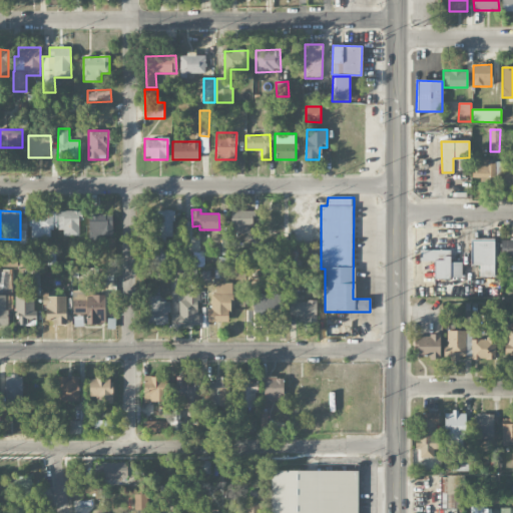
[(80,210),(60,211),(60,235),(80,235),(80,210)]
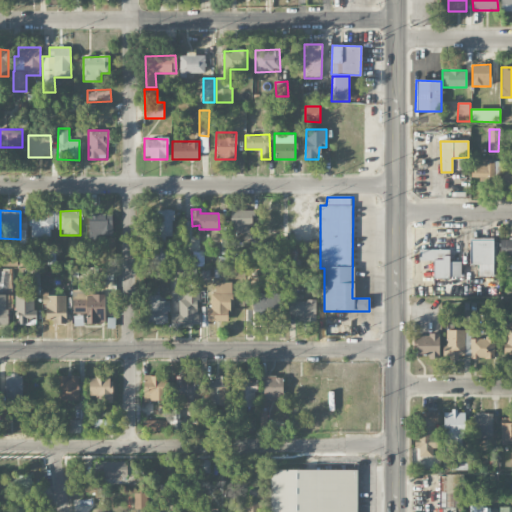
[(153,239),(172,240),(173,210),(154,210),(153,239)]
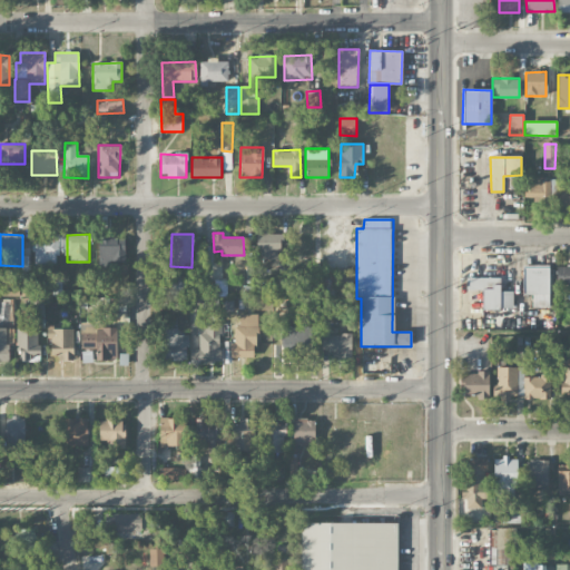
[(281,234),(258,234),(258,259),(281,259),(281,234)]
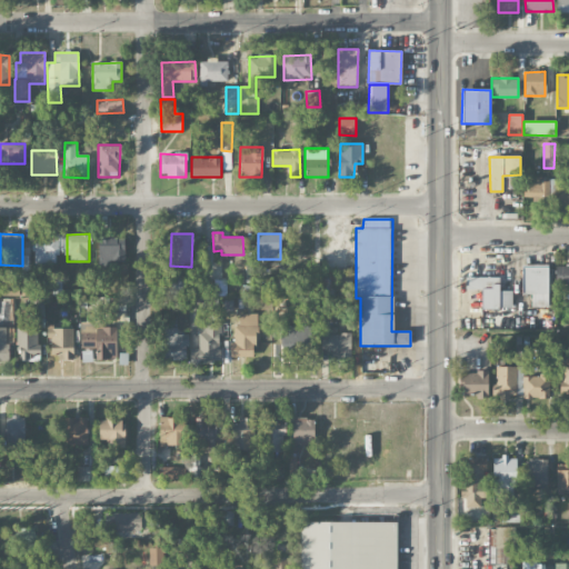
[(32,272),(45,272),(45,263),(56,265),(56,255),(62,255),(62,237),(33,236),(32,272)]
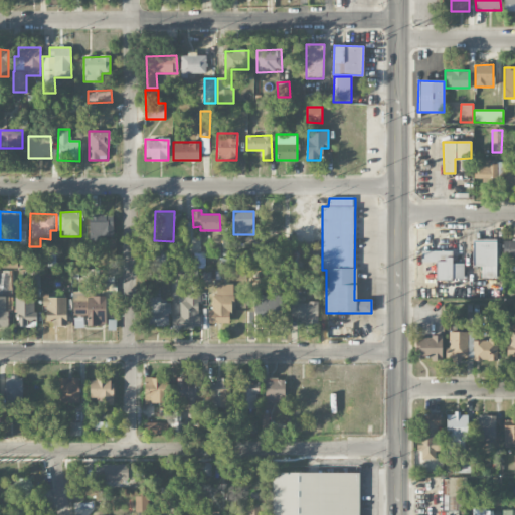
[(89,243),(101,243),(101,236),(113,236),(113,213),(90,213),(89,243)]
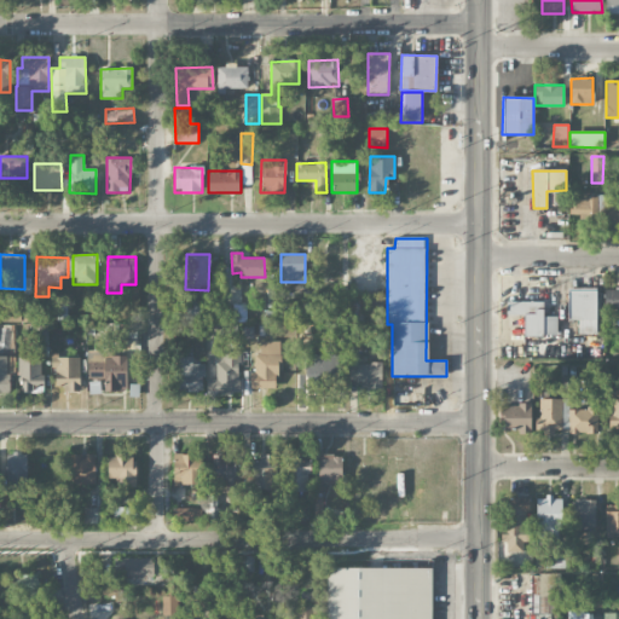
[(568,288),(568,320),(579,320),(579,334),(597,334),(597,319),(596,319),(596,289),(568,288)]
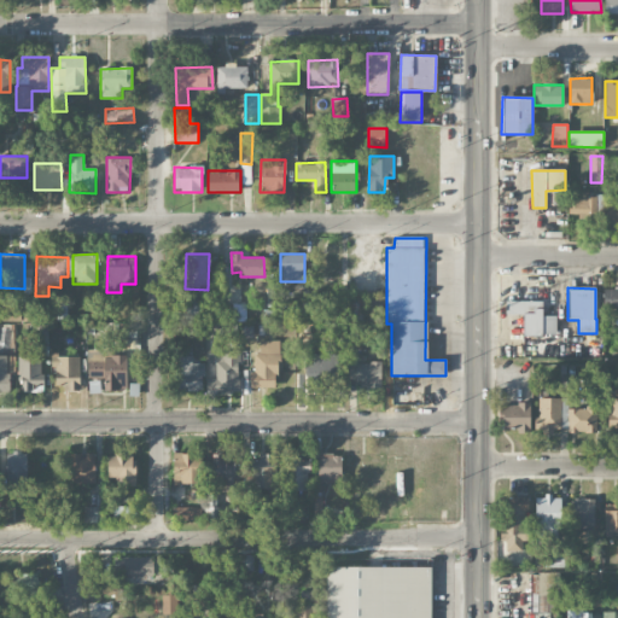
[(199,321),(199,299),(174,301),(174,321),(199,321)]
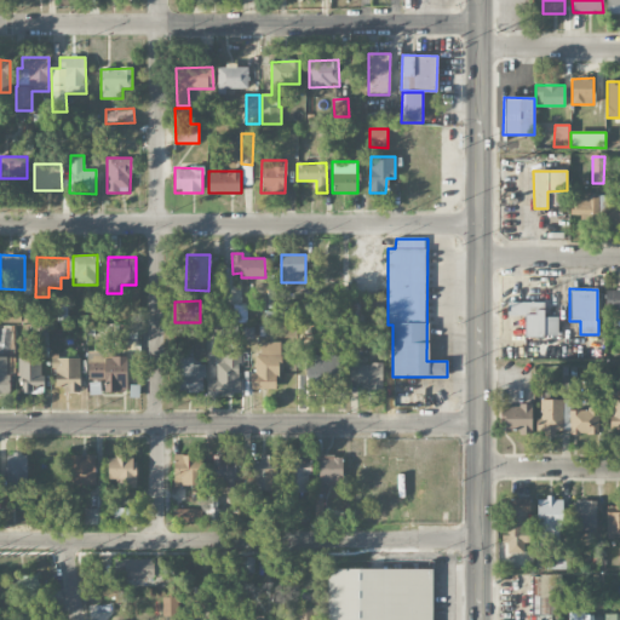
[(526,315),(526,337),(545,337),(545,336),(545,317),(545,310),(543,310),(544,303),(507,303),(507,315),(526,315)]
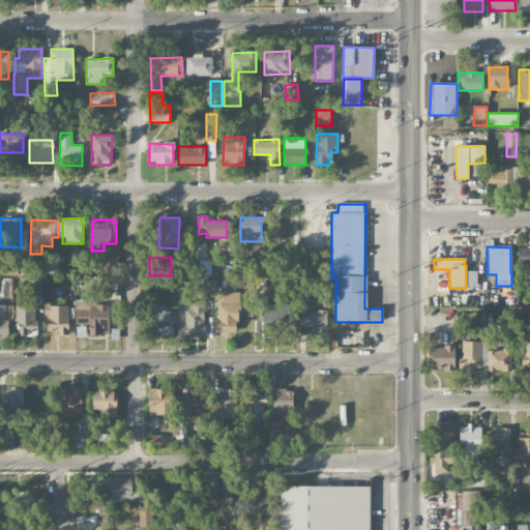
[(210,261),(194,261),(194,274),(210,274),(210,261)]
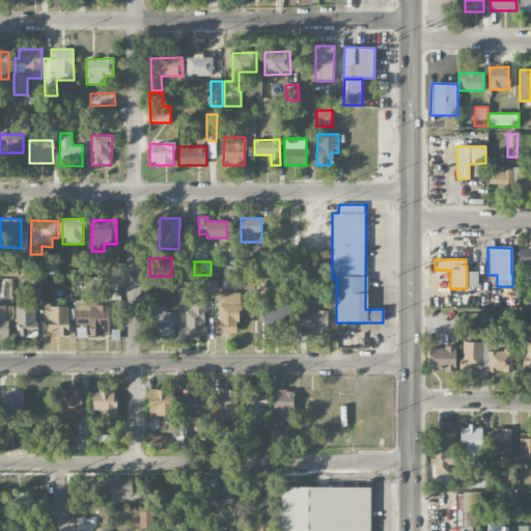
[(42,296),(42,279),(26,279),(25,296),(42,296)]
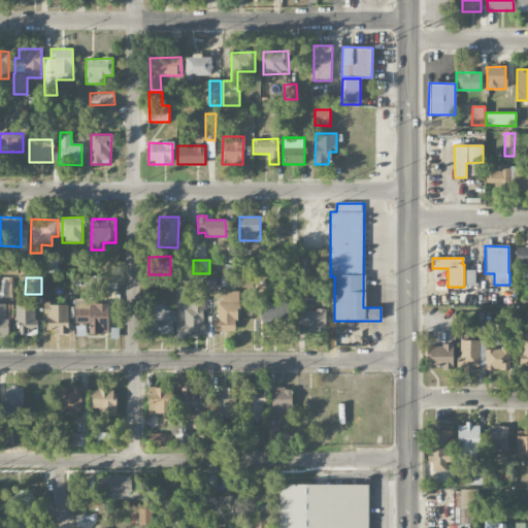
[(223,291),(223,300),(217,300),(216,331),(237,332),(238,291),(223,291)]
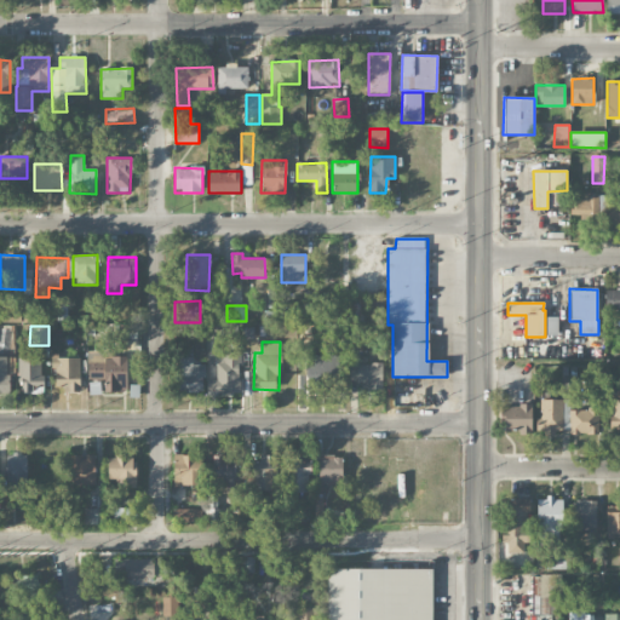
[(127,391),(127,354),(89,354),(87,379),(104,380),(104,391),(127,391)]
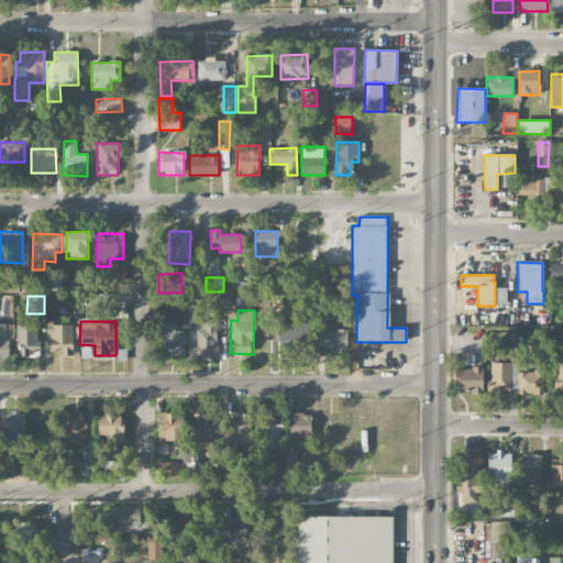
[(188,359),(219,357),(218,322),(189,322),(189,332),(197,332),(197,345),(188,345),(188,359)]
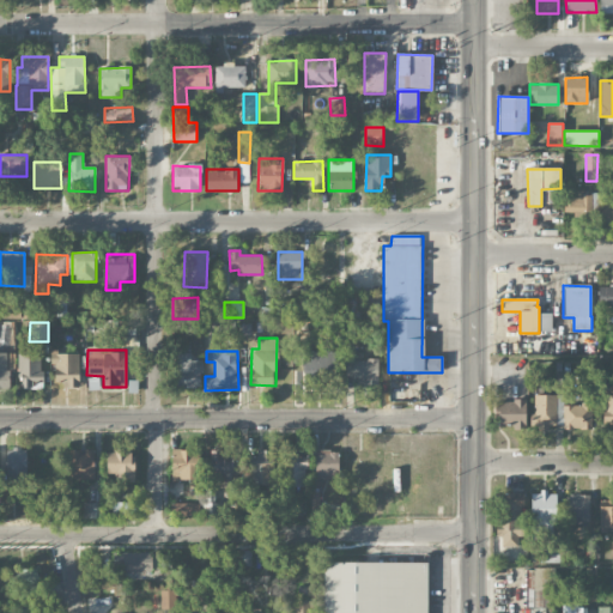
[(304,351),(304,384),(334,384),(334,352),(304,351)]
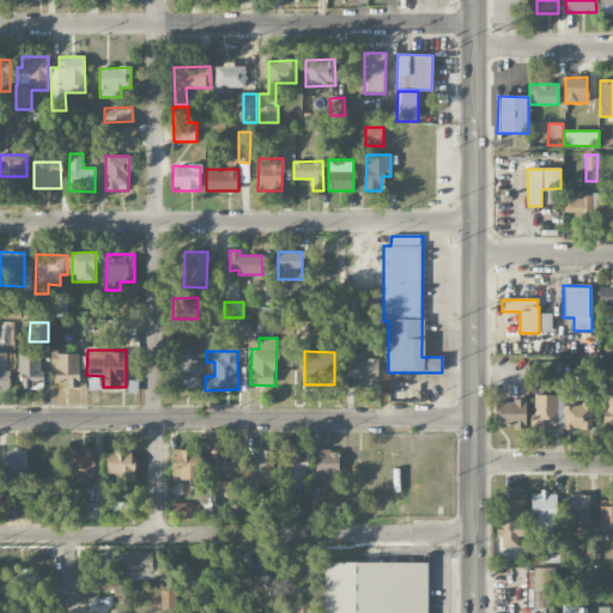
[(79,387),(80,352),(52,352),(52,364),(56,364),(55,387),(79,387)]
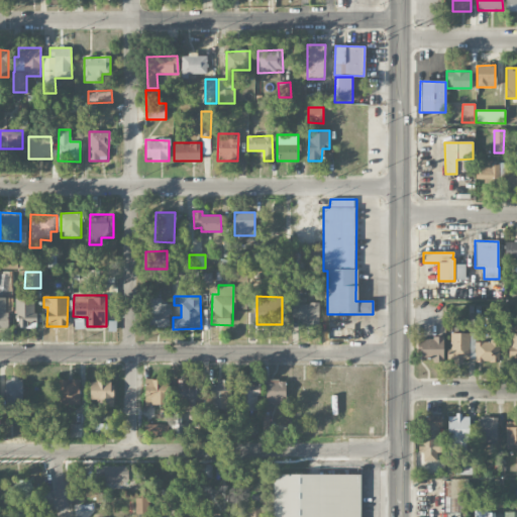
[(13,298),(0,298),(0,328),(8,328),(8,314),(13,314),(13,298)]
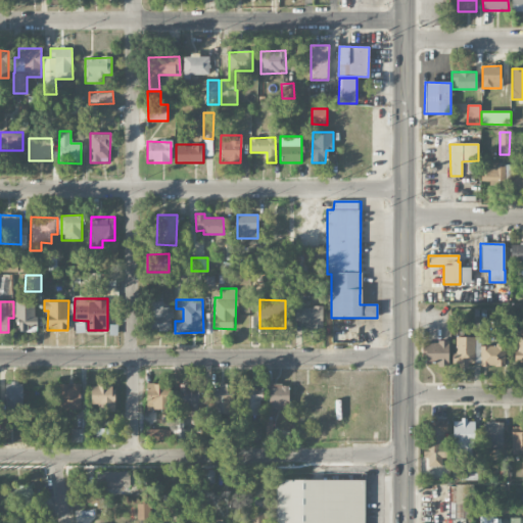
[(37,331),(36,301),(16,301),(16,332),(37,331)]
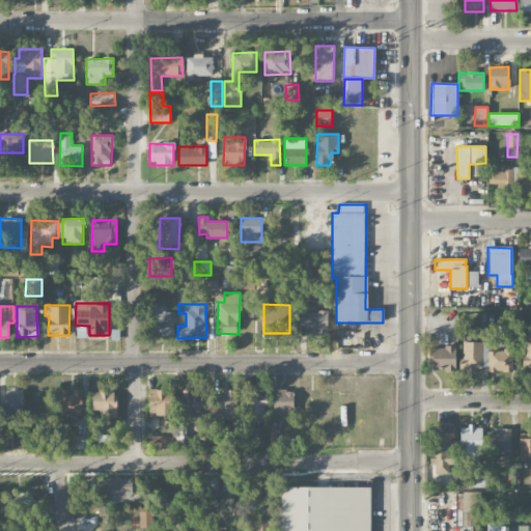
[(152,335),(175,336),(175,312),(165,312),(165,306),(154,306),(152,335)]
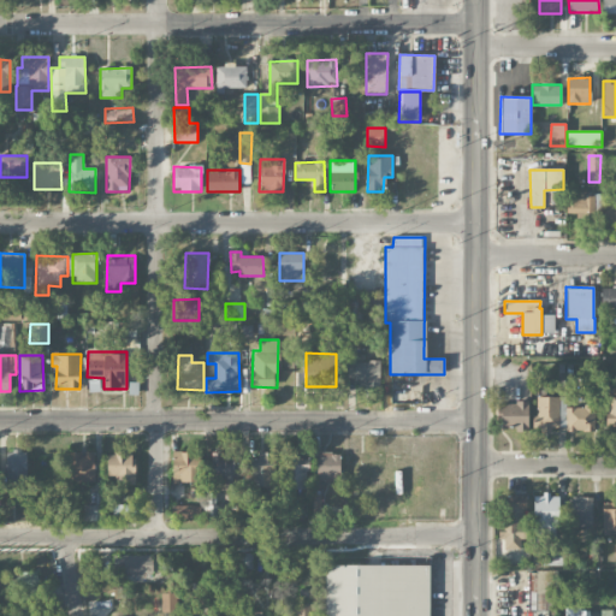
[(380,361),(348,361),(348,377),(367,378),(367,388),(380,388),(380,361)]
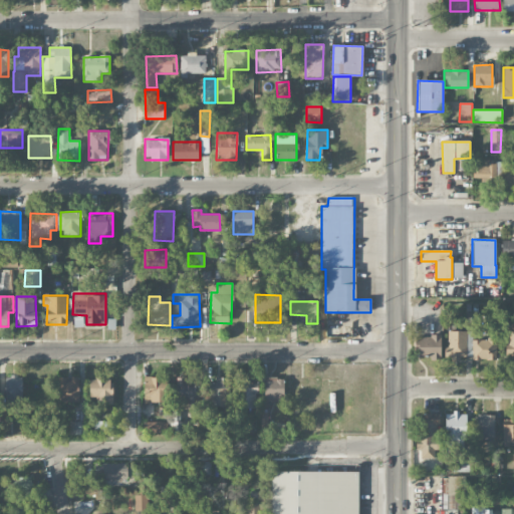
[(107,329),(115,329),(116,319),(107,319),(107,329)]
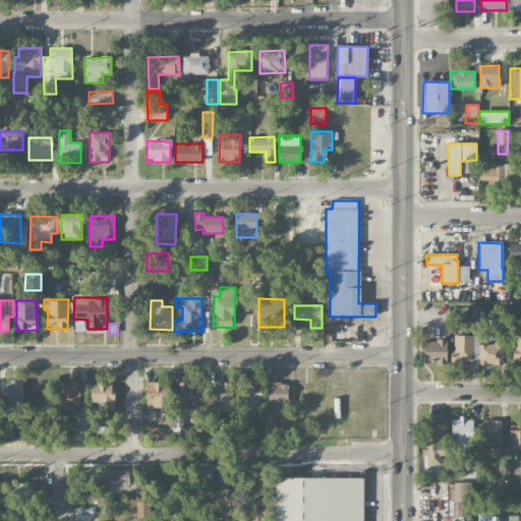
[(453,336),(452,363),(473,363),(473,337),(453,336)]
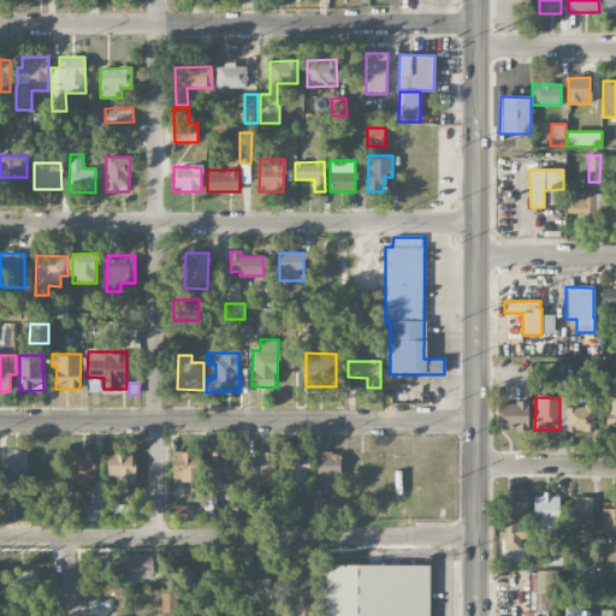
[(529,430),(528,402),(499,403),(499,430),(529,430)]
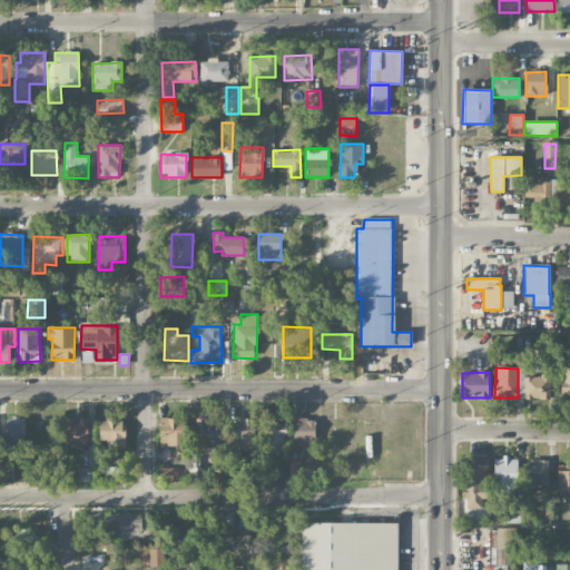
[(523,376),(524,400),(550,399),(550,375),(523,376)]
